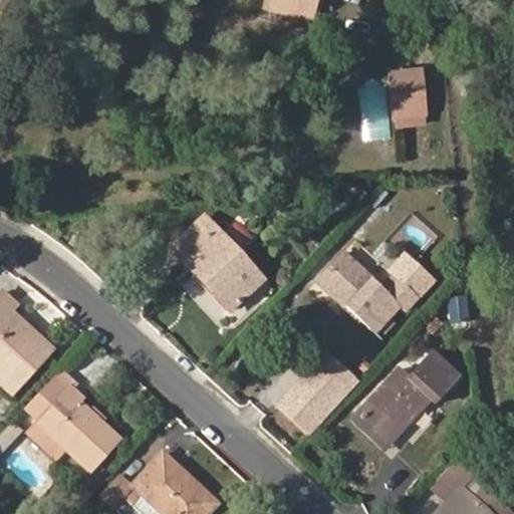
[(266,0),(265,5),(312,15),(315,0),(266,0)]
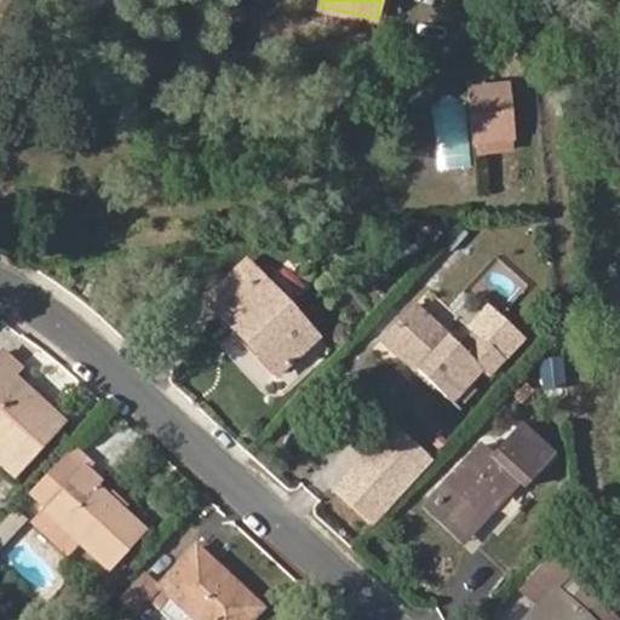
[(478,142),(518,138),(512,80),(472,84),(478,142)]
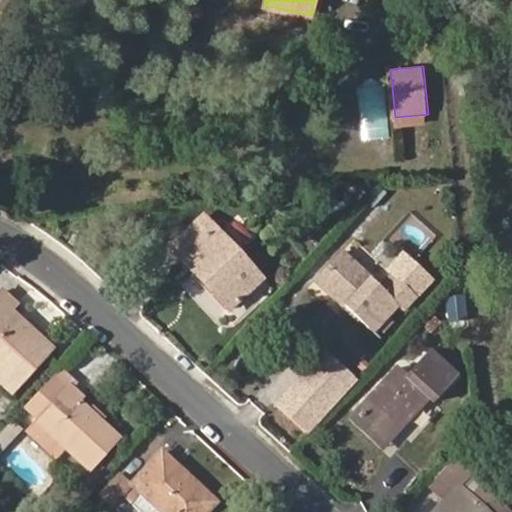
[(361,83),(366,137),(392,135),(387,81),(361,83)]
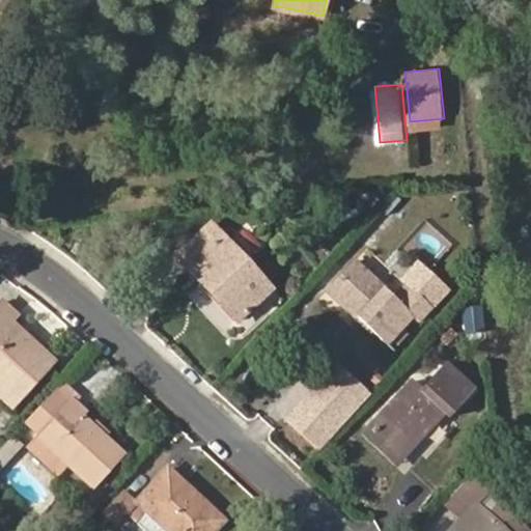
[(177,255),(236,320),(271,290),(212,225),(177,255)]
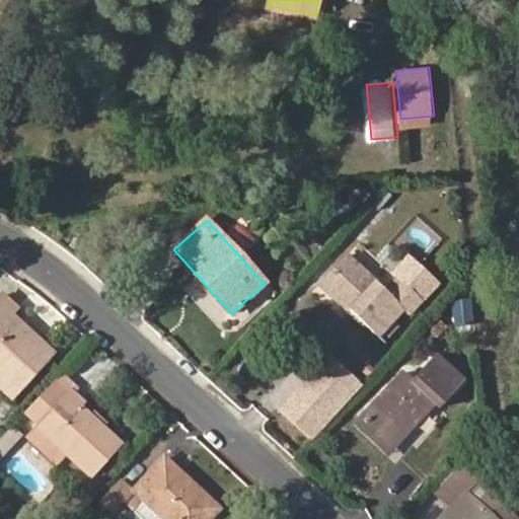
[(350,253),(322,285),(378,336),(403,307),(412,315),(422,304),(395,279),(387,287),(377,278),(362,264),(350,253)]
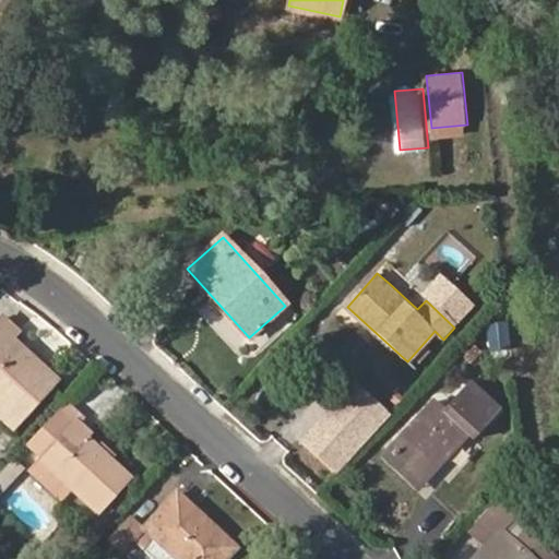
[(406,299),(415,289),(400,274),(390,284),(406,299)]
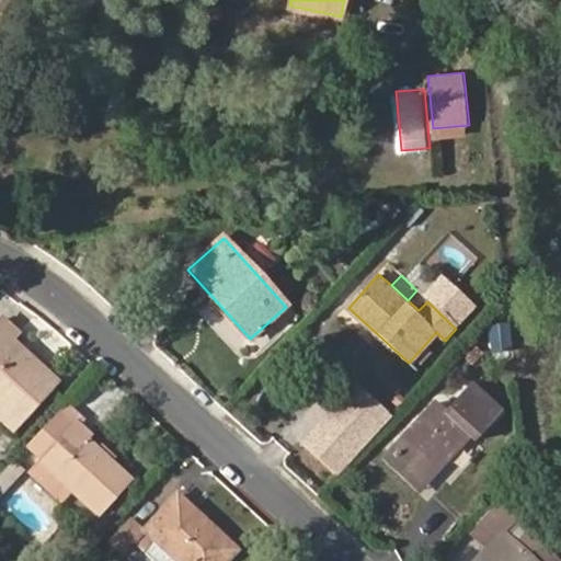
[(44,368),(38,375),(9,346),(14,340),(20,334),(4,319),(0,323),(0,403),(20,422),(58,381),(44,368)]
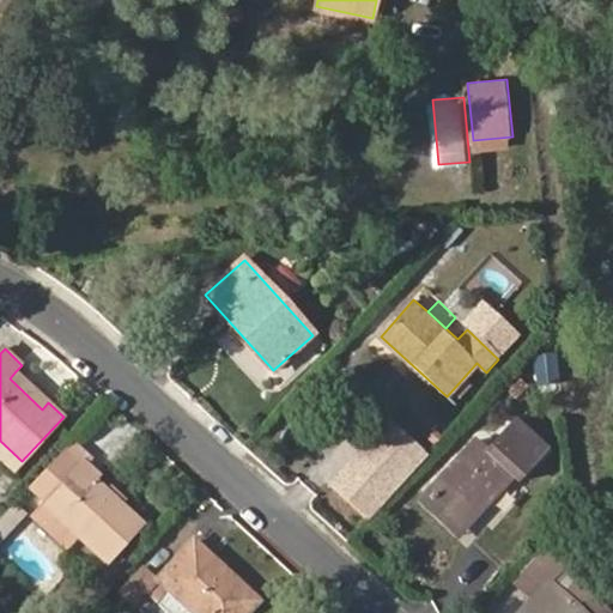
[(540,384),(559,383),(557,352),(538,354),(540,384)]
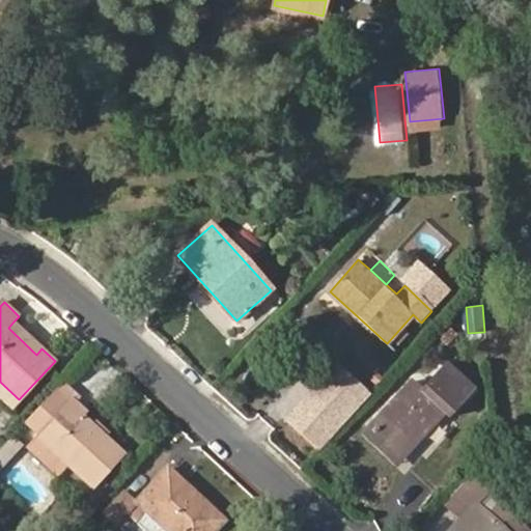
[(387,343),(395,351),(421,323),(413,314),(387,343)]
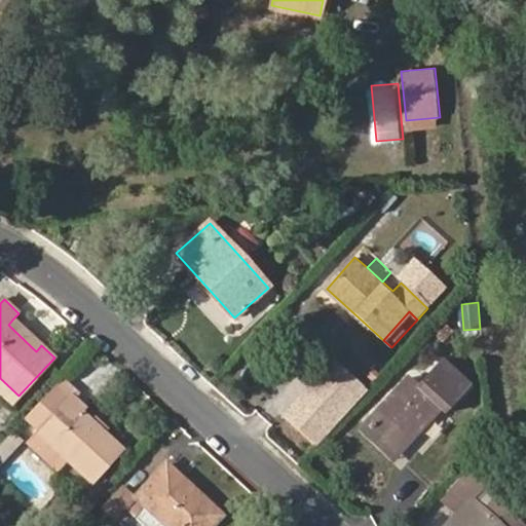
[(8,325),(36,351),(41,345),(13,318),(8,325)]
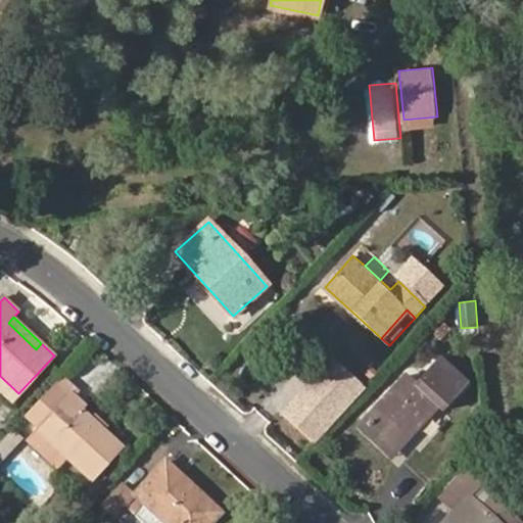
[(330,357),(279,413),(313,444),(365,388),(330,357)]
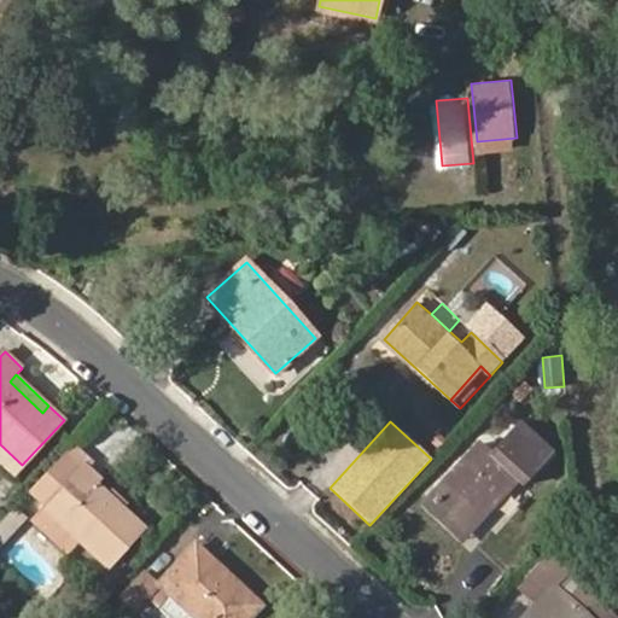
[(494,455),(481,443),(436,491),(452,507),(448,513),(468,534),(517,483),(522,487),(552,455),(520,425),(494,455)]
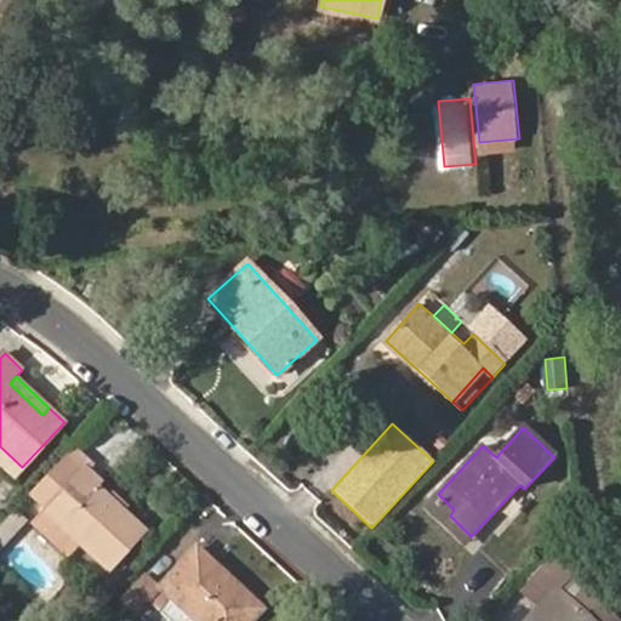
[(0,462),(13,476),(22,467),(0,446),(0,462)]
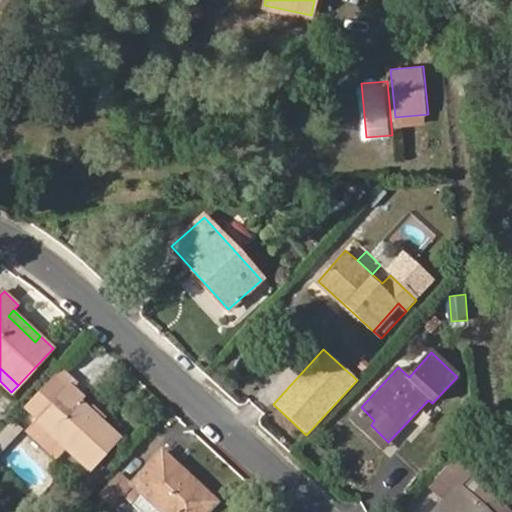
[(102,421),(91,411),(81,401),(84,398),(72,386),(75,383),(59,369),(24,408),(37,421),(64,447),(88,470),(119,438),(102,421)]
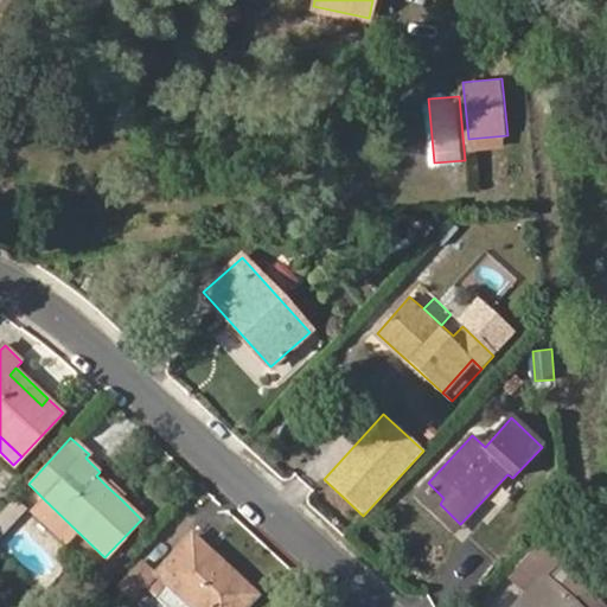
[(127,492),(114,480),(108,487),(121,499),(127,492)]
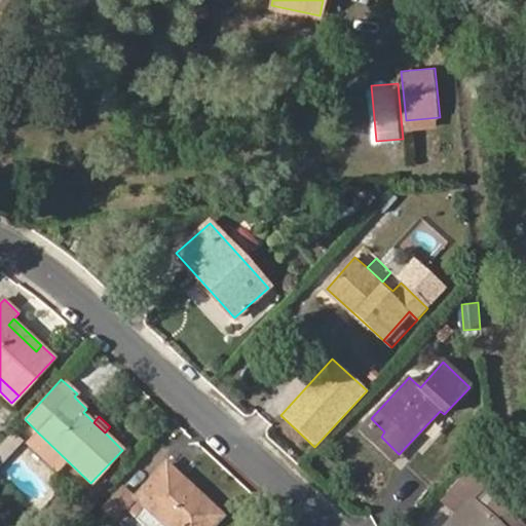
[(399,454),(381,437),(384,431),(371,418),(361,428),(393,460),(399,454)]
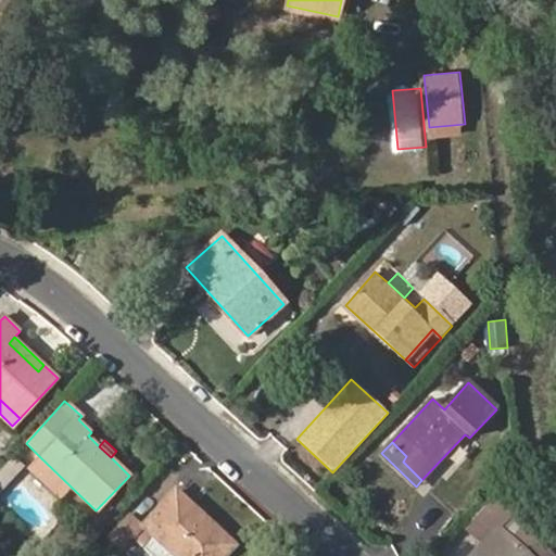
[(30,468),(60,495),(70,485),(40,457),(30,468)]
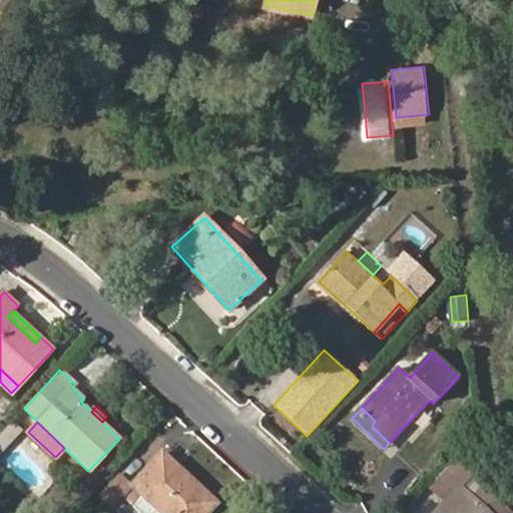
[(163,512),(205,512),(215,503),(162,454),(124,496),(134,506),(135,504),(144,495),(163,512)]
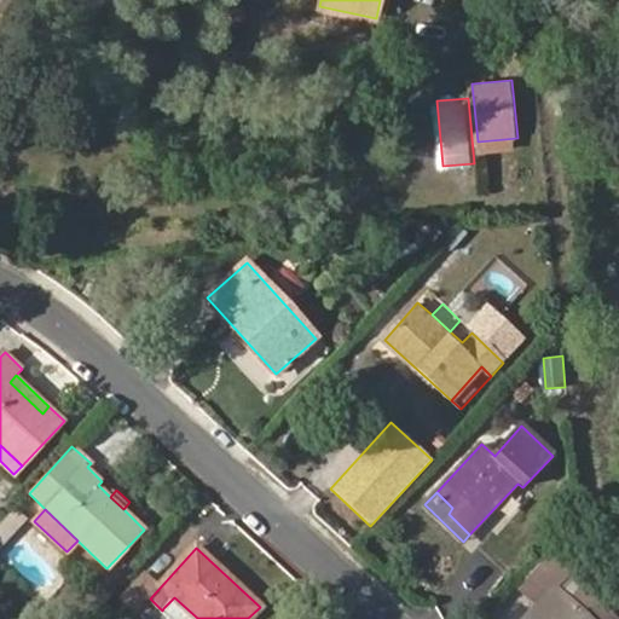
[(590,618),(557,586),(568,576),(545,554),(518,584),(539,605),(525,618),(590,618)]
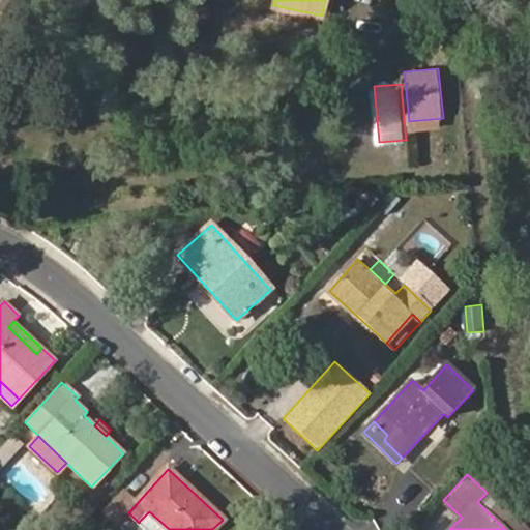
[(505,529),(526,529),(487,493),(477,502),(505,529)]
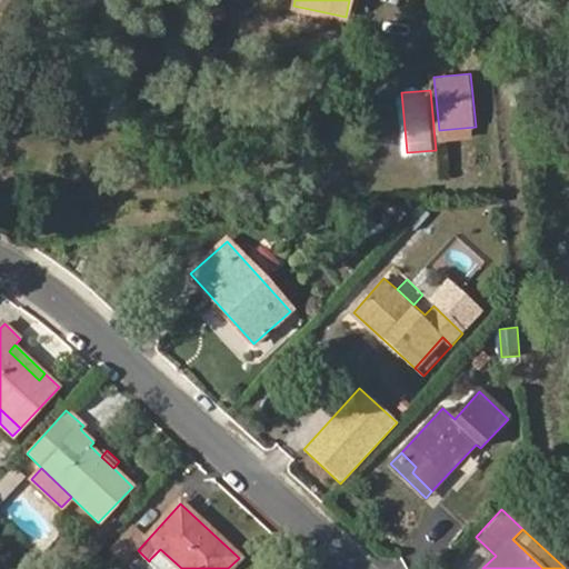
[(150,559),(160,568),(181,568),(160,549),(150,559)]
